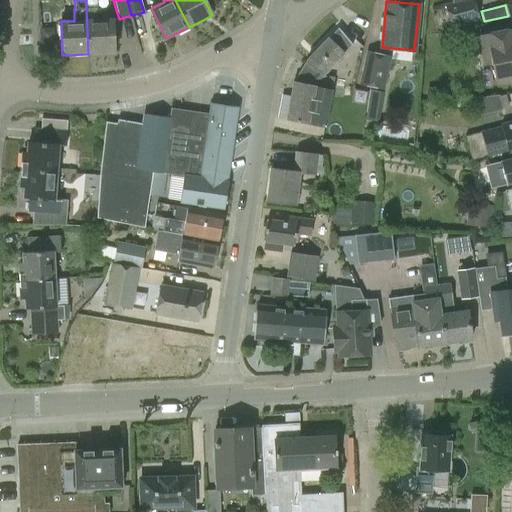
[(97,9),(86,9),(88,54),(113,53),(112,19),(97,20),(97,9)]
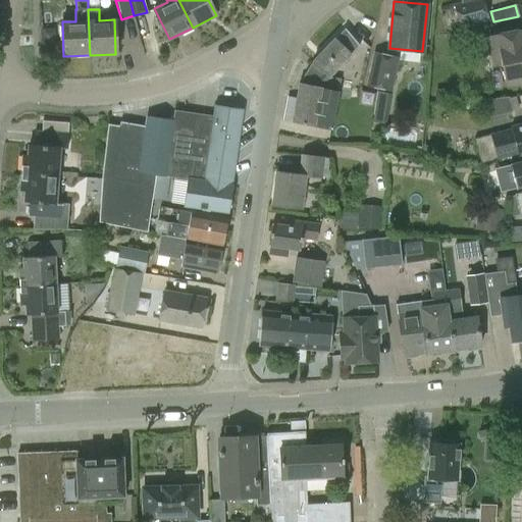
[(507,85),(521,81),(521,28),(489,35),(496,66),(503,64),(507,85)]
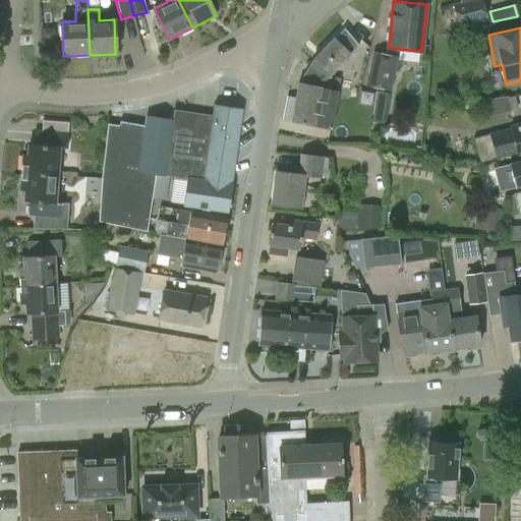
[(41,29),(42,43),(56,43),(55,35),(49,29),(41,29)]
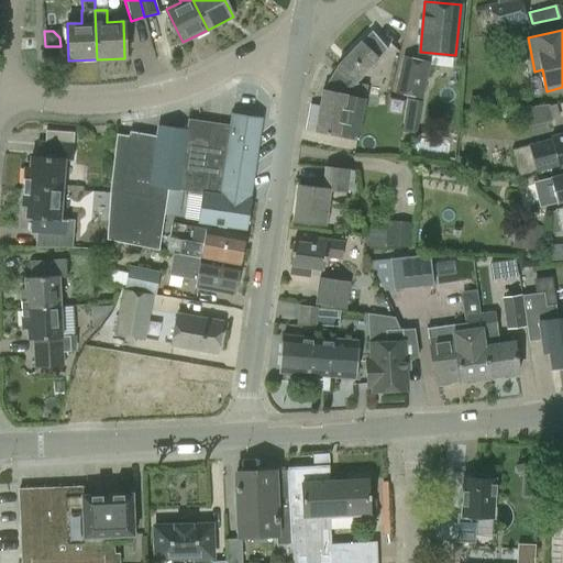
[(388,48),(372,31),(362,43),(361,43),(335,68),(322,89),(316,132),(356,140),(364,99),(343,94),(388,48)]
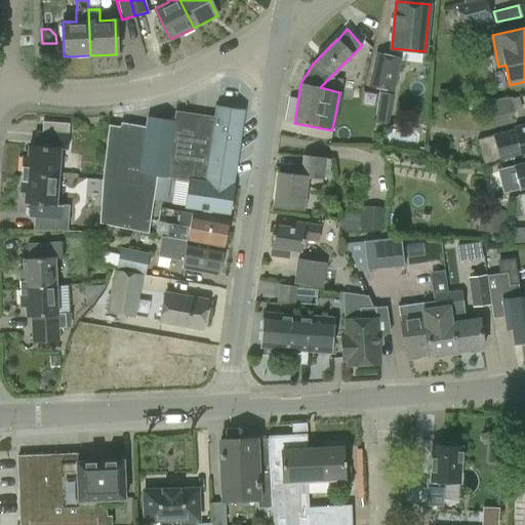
[(395,90),(401,57),(375,52),(368,85),(395,90)]
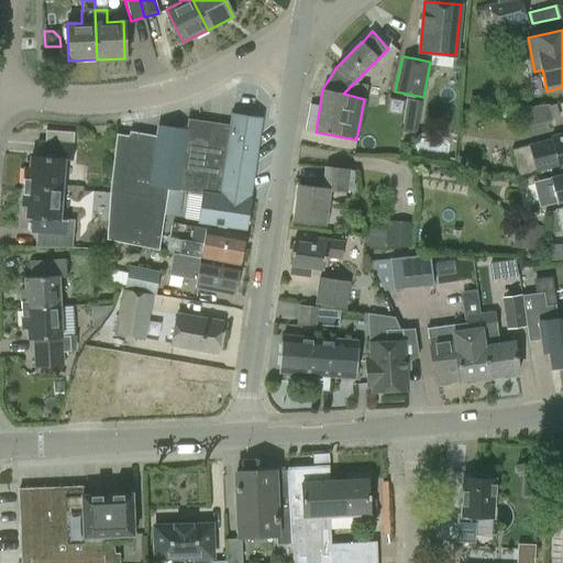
[(470,113),(482,114),(483,100),(471,99),(470,113)]
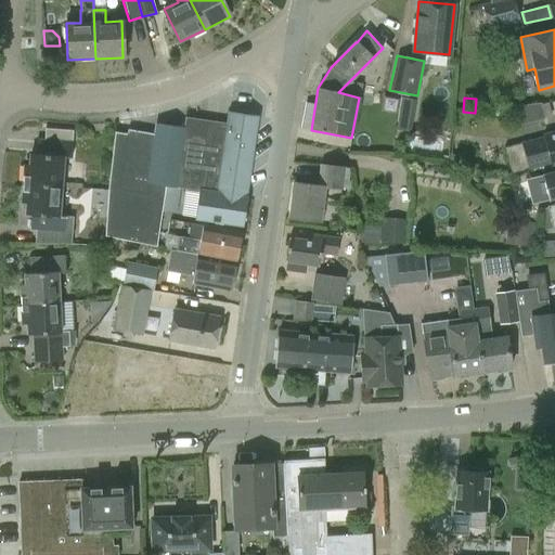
[(199,190),(245,195),(256,116),(229,112),(228,123),(185,117),(184,128),(155,124),(154,133),(128,130),(127,133),(115,132),(108,190),(105,236),(157,246),(162,210),(166,186),(179,188),(199,190)]
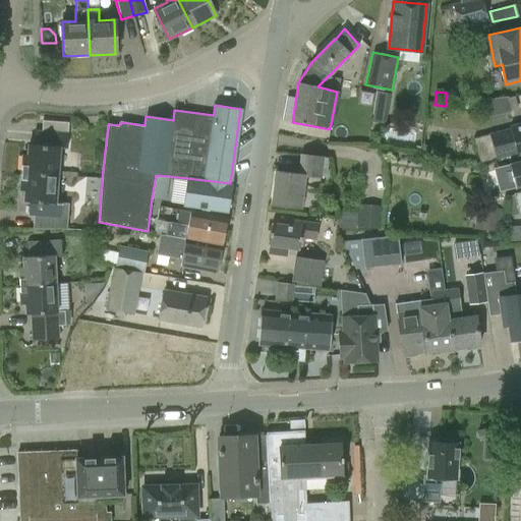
[(42,131),(35,130),(34,145),(29,145),(27,155),(22,155),(20,172),(57,175),(59,148),(67,148),(68,133),(67,133),(68,123),(42,121),(42,131)]
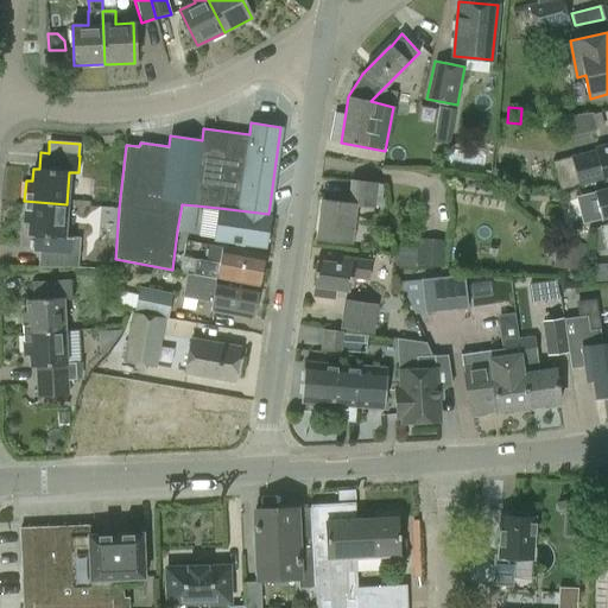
[(595,151),(570,157),(553,162),(561,190),(567,189),(603,179),(603,182),(607,179),(607,144),(595,149),(595,151)]
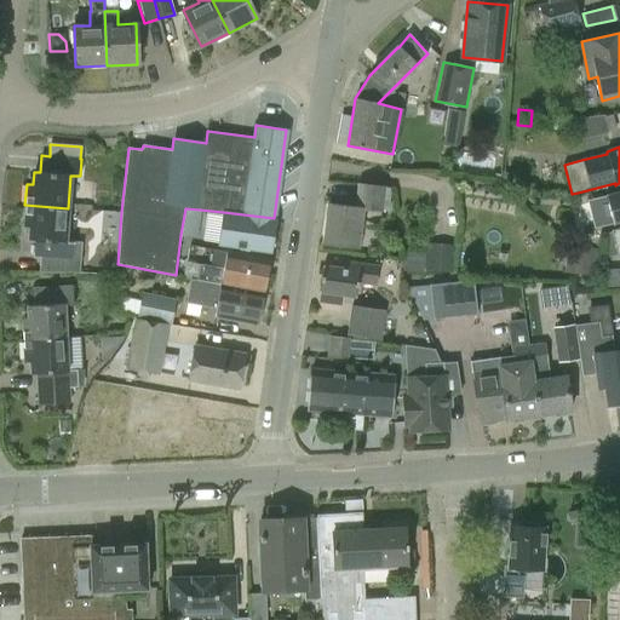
[(503,173),(500,183),(514,185),(515,176),(503,173)]
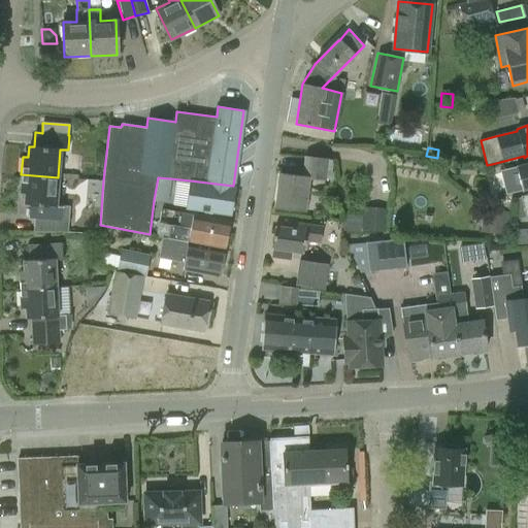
[(305,211),(308,179),(325,180),(328,159),(303,156),(301,175),(279,173),(275,208),(305,211)]
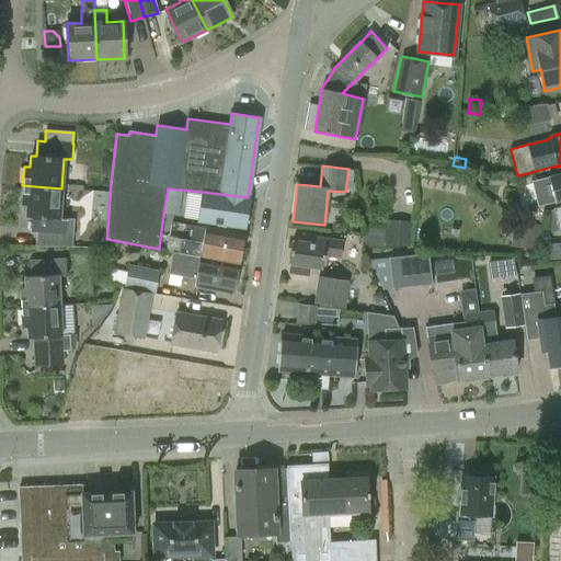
[(560,170),(547,174),(552,199),(560,197),(560,170)]
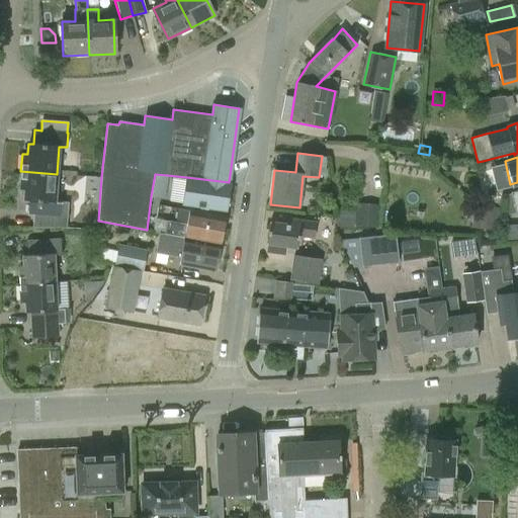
[(57,174),(20,171),(19,189),(24,190),(23,200),(27,200),(26,213),(33,213),(31,228),(66,228),(68,202),(55,201),(57,174)]
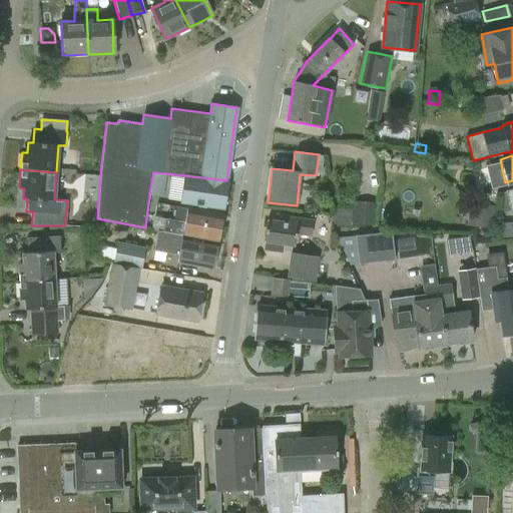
[(226,180),(184,175),(181,201),(224,208),(228,182),(226,180)]
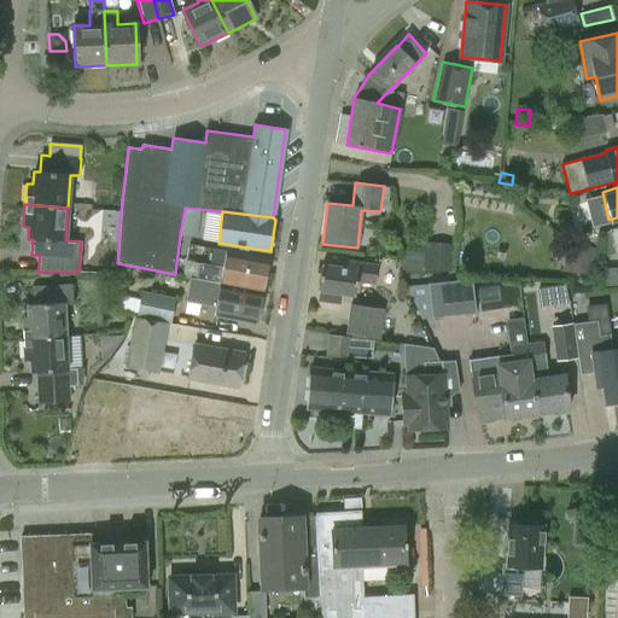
[(604,258),(617,255),(611,232),(602,234),(604,258)]
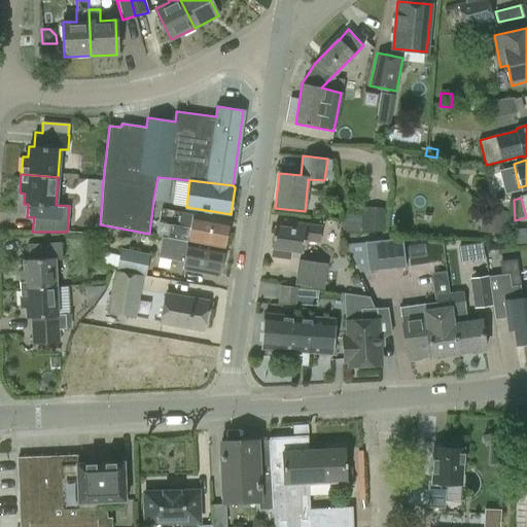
[(480,230),(503,233),(506,211),(482,208),(480,230)]
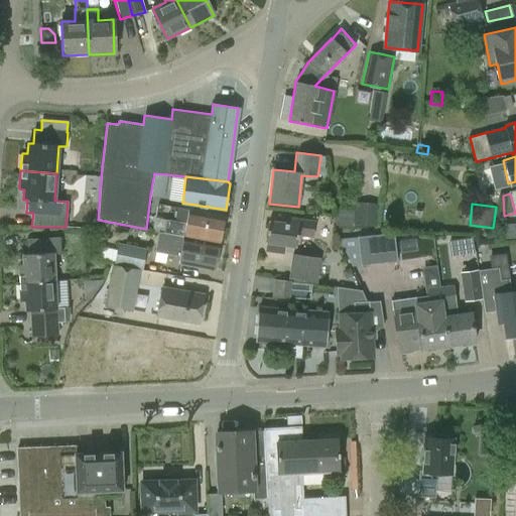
[(354,225),(355,211),(336,210),(335,224),(354,225)]
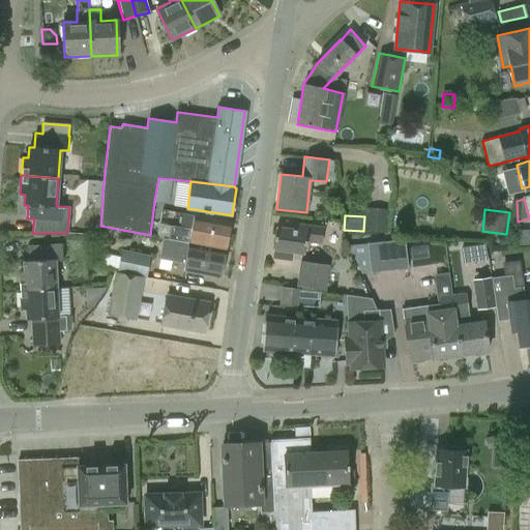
[(158,224),(155,237),(225,249),(231,224),(195,216),(192,230),(170,226),(158,224)]
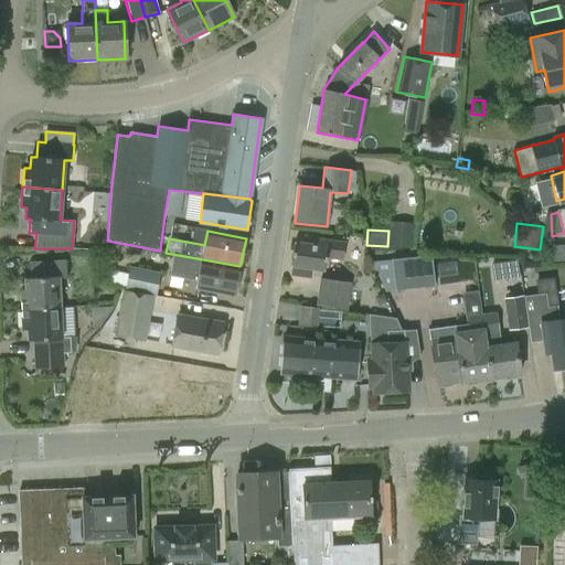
[(345,243),(317,238),(316,245),(295,242),(291,266),(292,266),(291,275),(310,278),(312,268),(324,270),(326,256),(342,259),(345,243)]
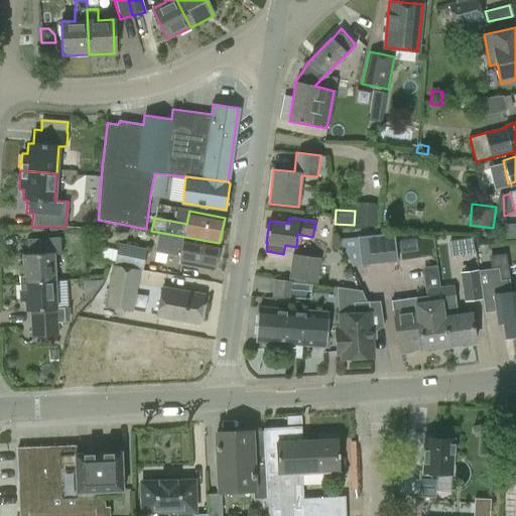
[(219,243),(151,231),(158,233),(155,252),(179,257),(178,262),(214,269),(219,243)]
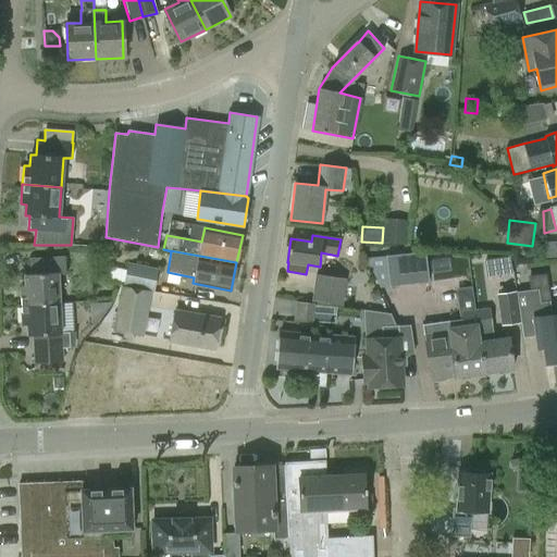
[(388,287),(428,282),(424,251),(385,256),(388,287)]
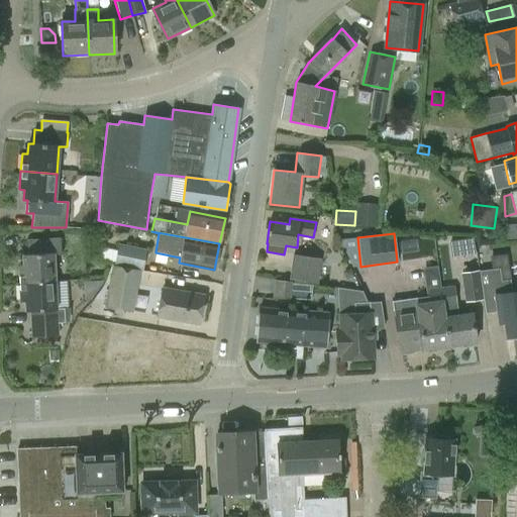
[(18,267),(19,284),(55,283),(54,254),(61,253),(60,237),(25,239),(26,255),(22,255),(22,267),(18,267)]
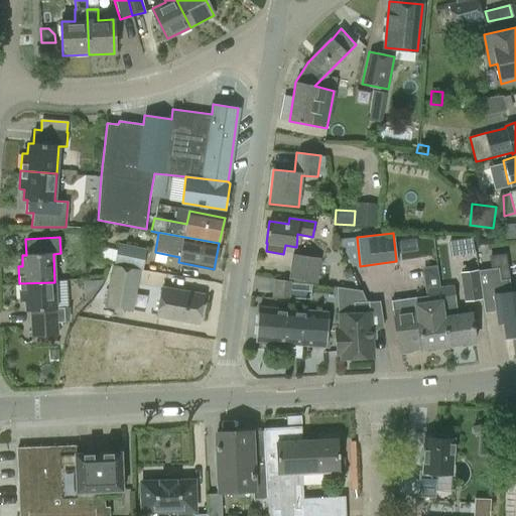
[(471,238),(449,242),(452,256),(473,253),(471,238)]
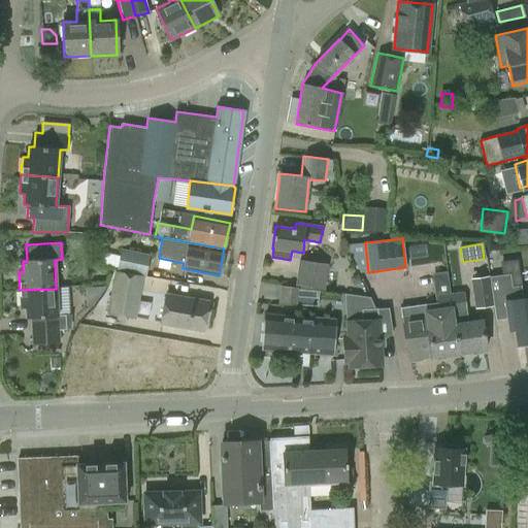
[(150,255),(121,249),(120,256),(99,252),(99,267),(116,270),(145,276),(150,255)]
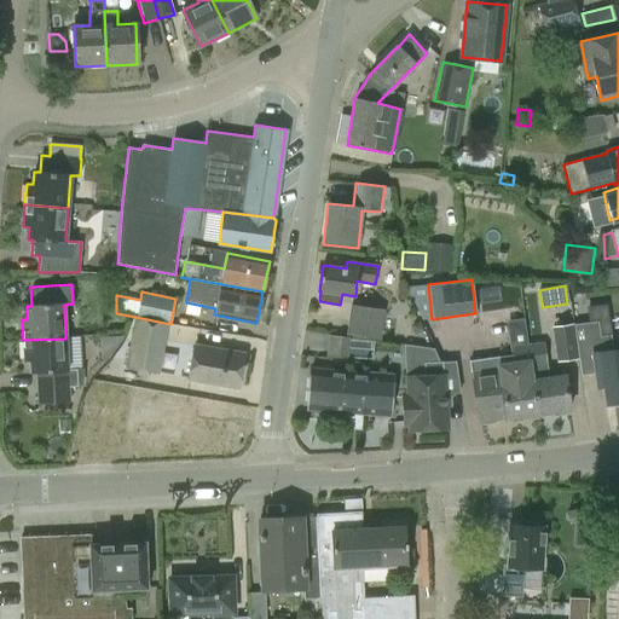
[(350,304),(346,334),(380,340),(385,310),(350,304)]
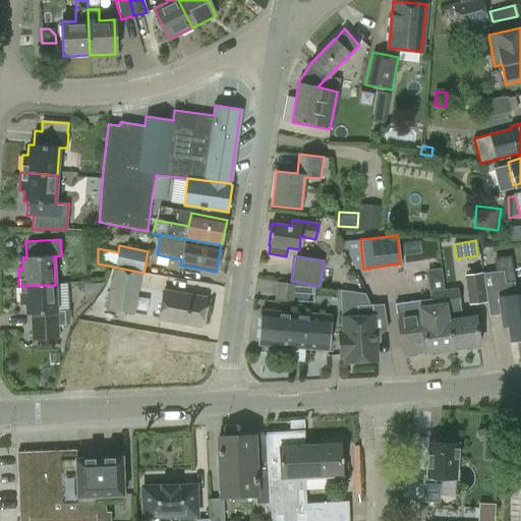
[(132,313),(139,273),(114,268),(106,307),(132,313)]
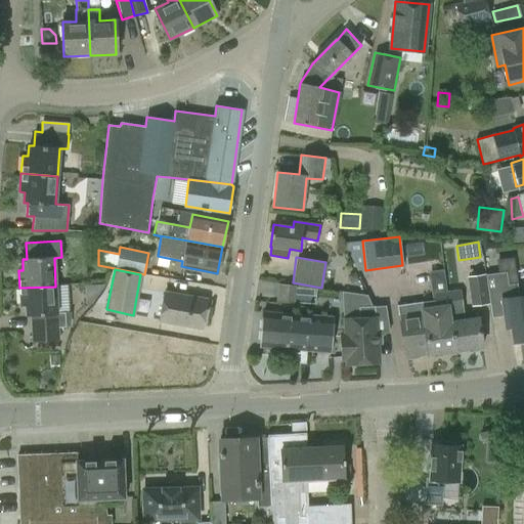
[(348,278),(350,284),(358,280),(355,272),(349,274),(348,278)]
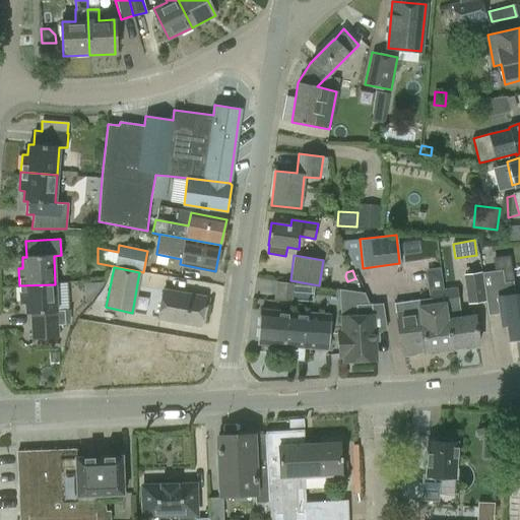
[(467,304),(485,302),(481,272),(463,274),(464,286),(467,303),(467,304)]
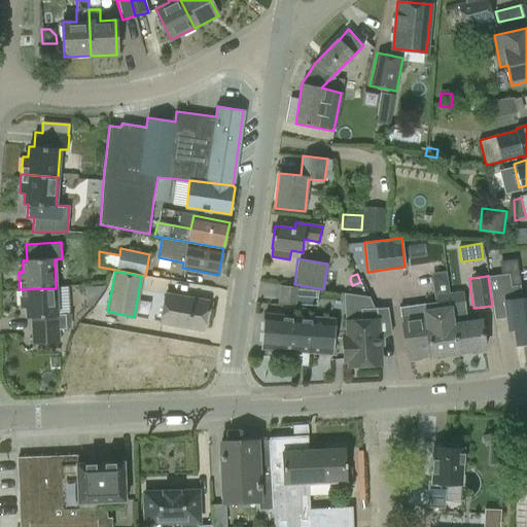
[(526,279),(517,281),(522,314),(505,317),(507,330),(513,329),(515,344),(526,342),(526,279)]
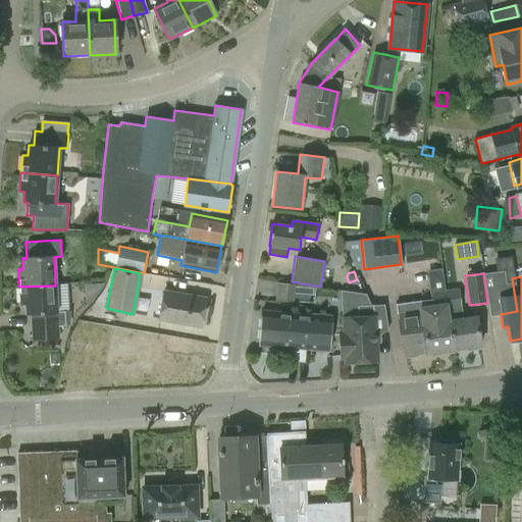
[(294,283),(276,282),(275,300),(293,301),(294,283)]
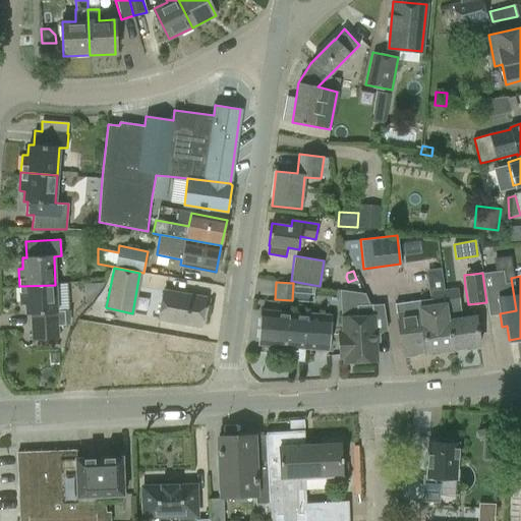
[(104,283),(87,283),(87,302),(92,302),(104,283)]
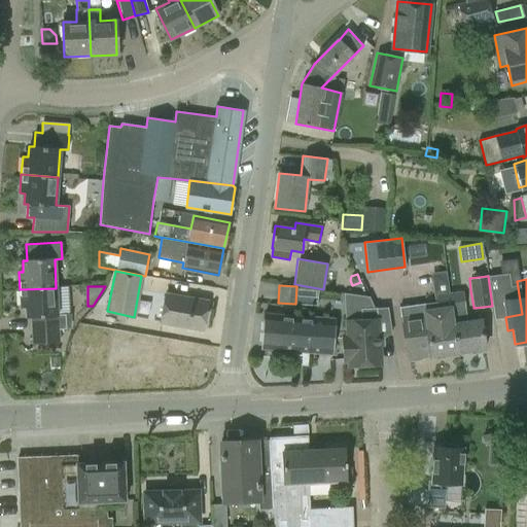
[(56,288),(20,289),(21,308),(25,308),(26,318),(30,318),(32,344),(60,342),(60,329),(66,328),(66,314),(57,314),(56,288)]
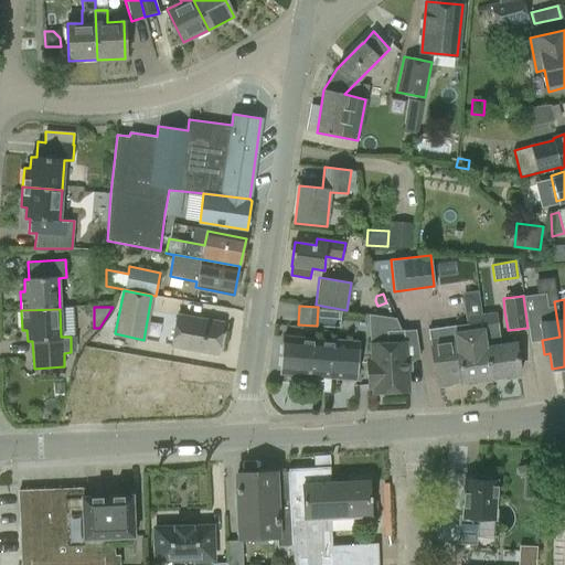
[(481,313),(484,332),(497,330),(494,313),(494,312),(481,313)]
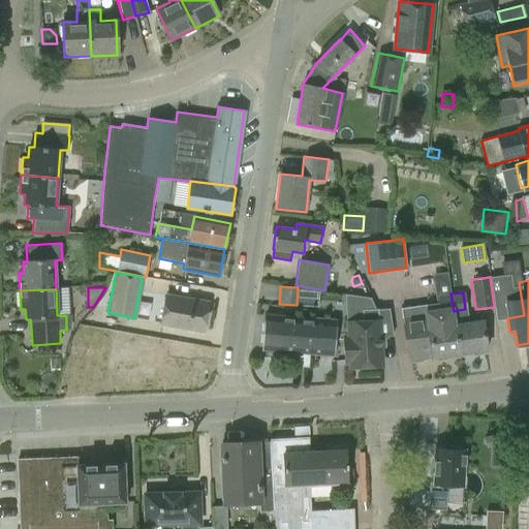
[(457,335),(450,293),(437,296),(438,303),(400,309),(403,328),(402,328),(407,360),(459,353),(457,335)]
